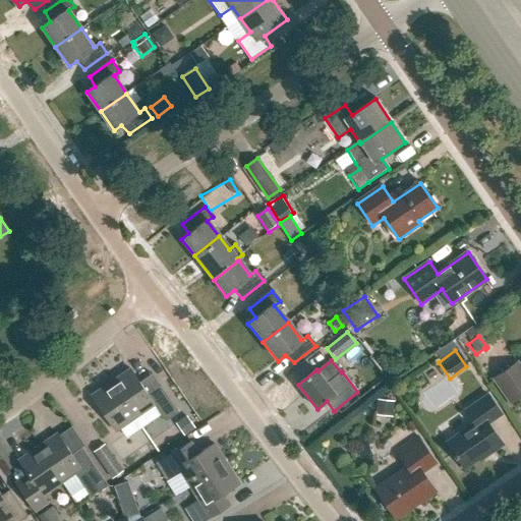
[(494,379),(511,403),(520,395),(520,367),(517,362),(494,379)]
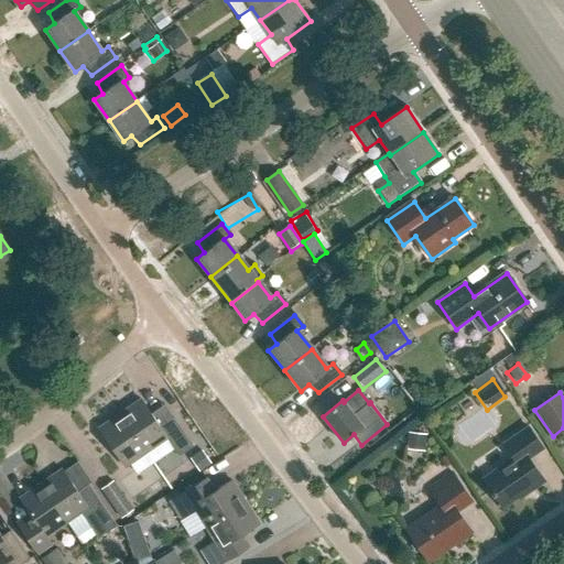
[(121,414),(148,452),(167,438),(180,457),(194,447),(174,418),(161,427),(142,400),(121,414)]
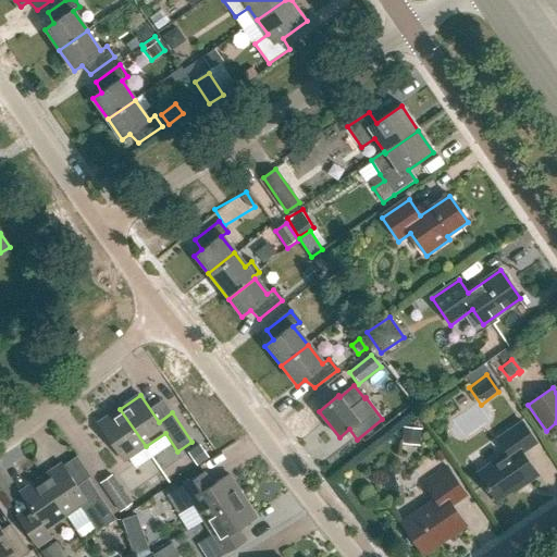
[(99,423),(124,460),(146,446),(120,409),(99,423)]
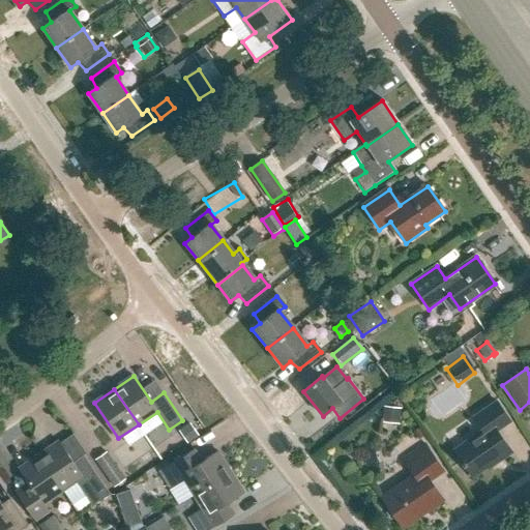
[(510,421),(496,402),(473,417),(482,431),(453,450),(473,477),(499,460),(500,461),(511,453),(497,432),(510,421)]
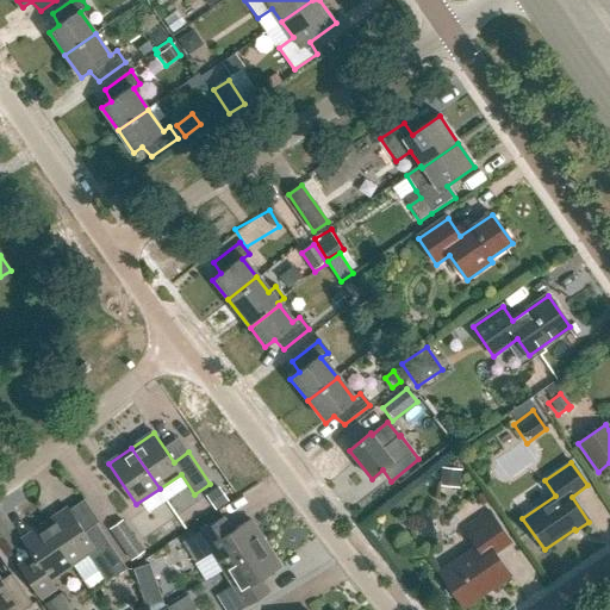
[(439,490),(459,491),(461,472),(441,471),(439,490)]
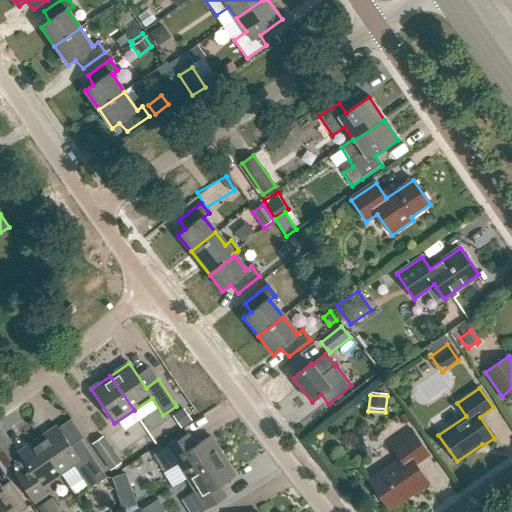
[(182,406),(171,414),(180,426),(190,418),(182,406)]
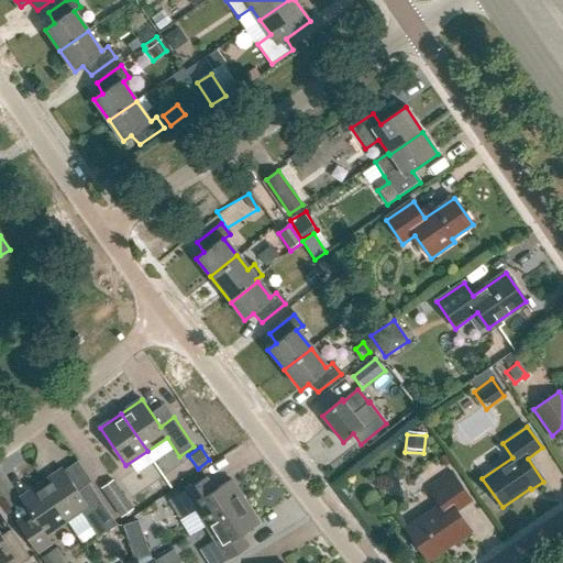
[(81,511),(98,538),(117,525),(88,484),(77,490),(62,468),(40,484),(66,521),(81,511)]
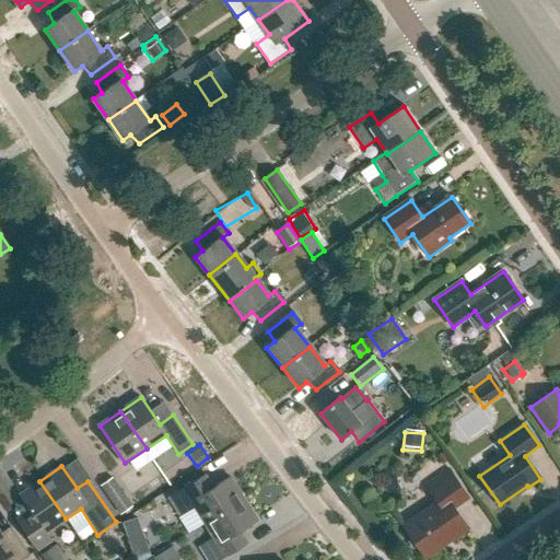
[(438,502),(403,526),(426,558),(468,528),(454,509),(469,499),(448,469),(426,486),(438,502)]
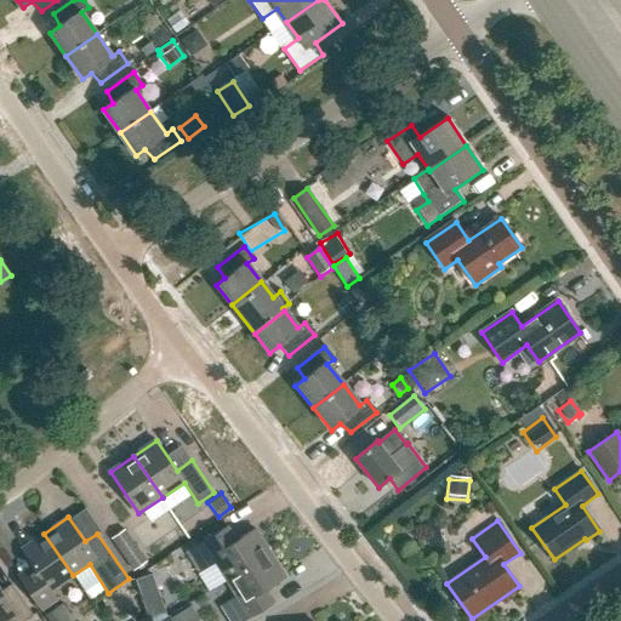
[(218,564),(228,580),(271,553),(256,530),(237,542),(228,528),(188,553),(201,575),(218,564)]
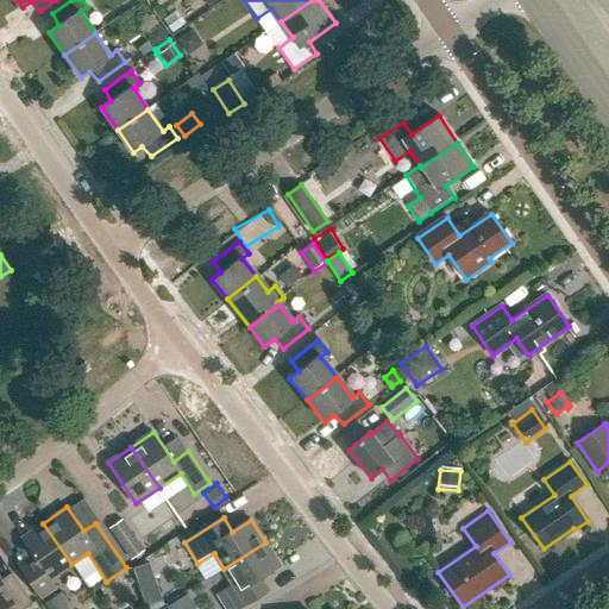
[(144,554),(121,521),(108,532),(131,564),(144,554)]
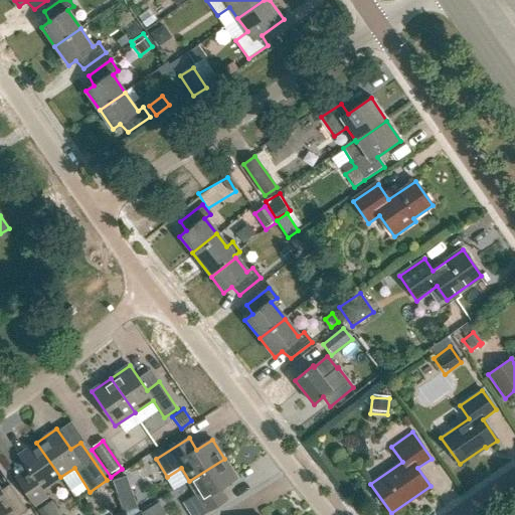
[(41,490),(60,477),(36,443),(17,456),(41,490)]
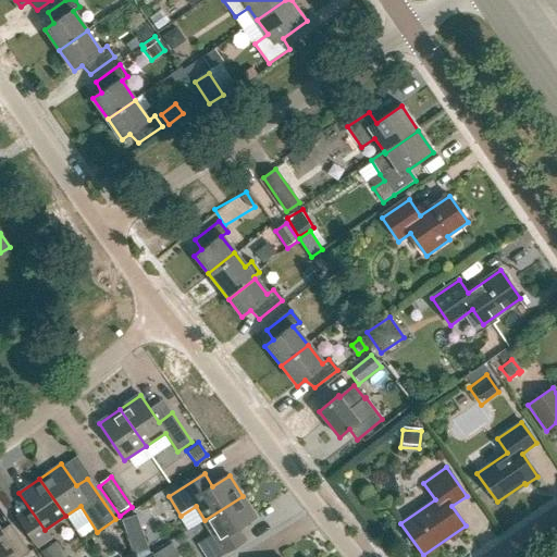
[(205,520),(214,535),(199,545),(207,556),(222,556),(248,541),(240,529),(257,518),(243,496),(205,520)]
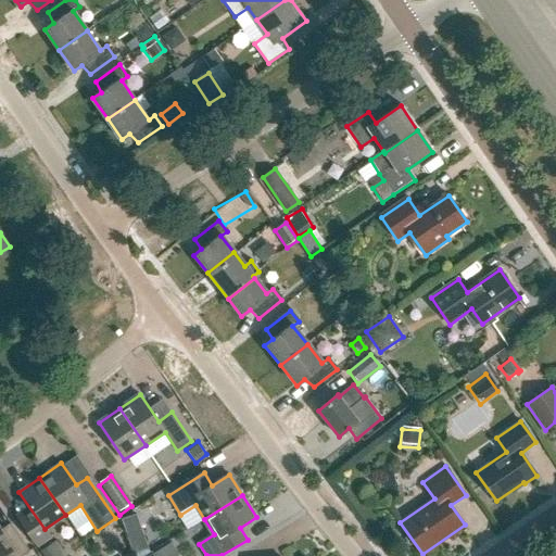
[(137,515),(123,520),(128,536),(143,531),(137,515)]
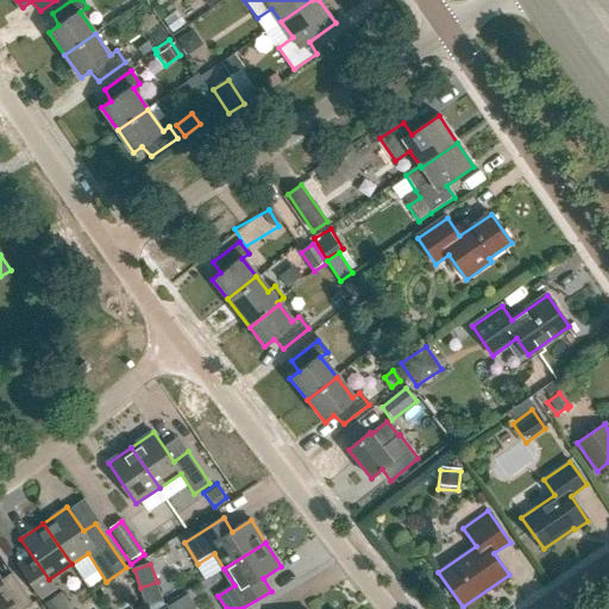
[(0,608),(5,608),(8,607),(10,608),(23,608),(31,603),(10,572),(0,579),(0,578),(0,608)]
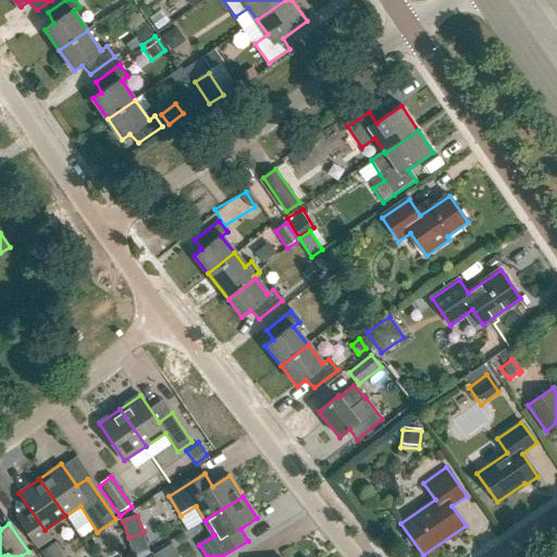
[(42,556),(64,556),(54,542),(39,552),(42,556)]
